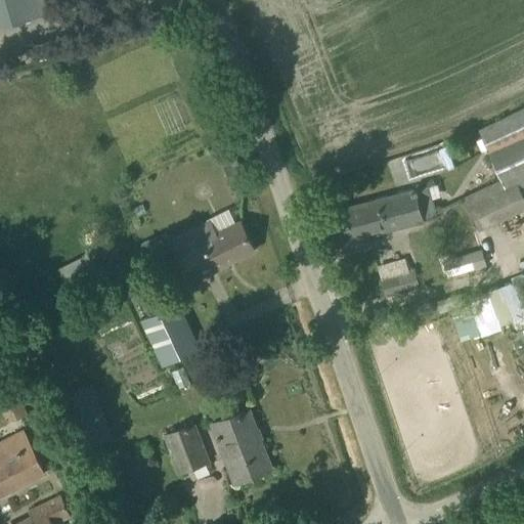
[(0,0),(0,27),(48,12),(43,0),(0,0)]
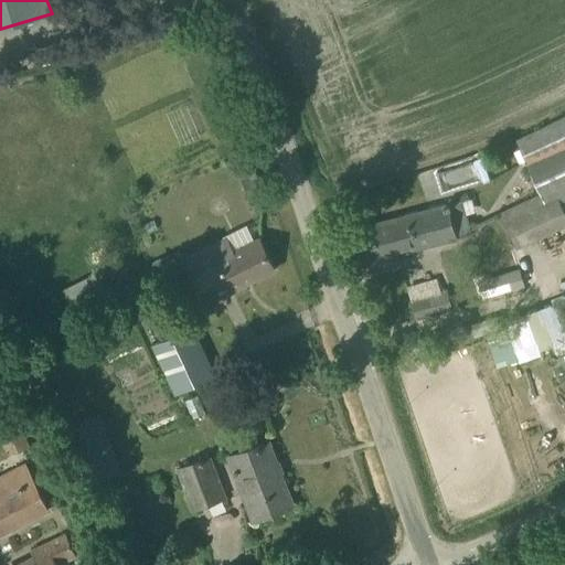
[(564,204),(564,117),(518,140),(522,150),(515,155),(521,163),(526,160),(541,193),(503,212),(520,247),(564,225),(564,212),(562,206),(564,204)]
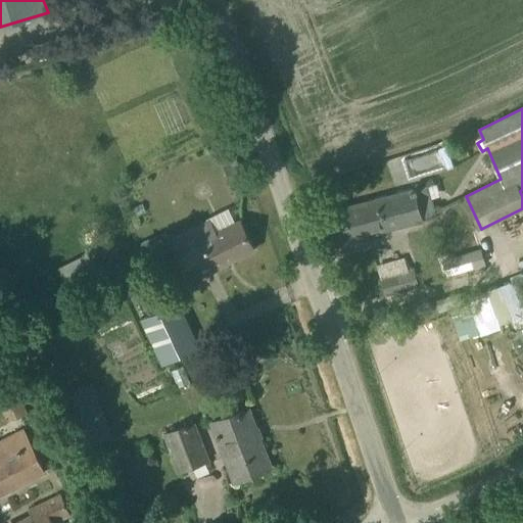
[(436,215),(428,187),(414,190),(327,212),(334,243),(422,220),(422,219),(436,215)]
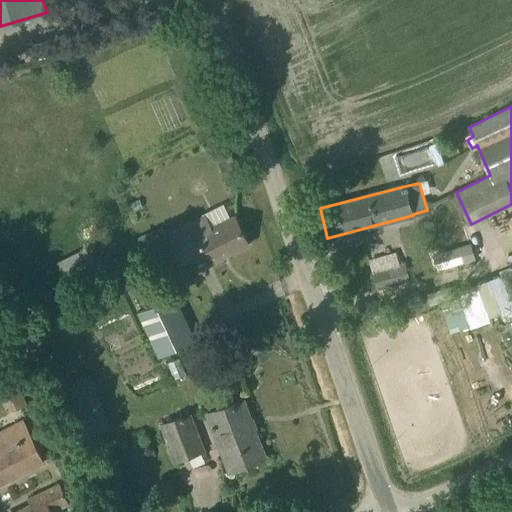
[(186,274),(249,245),(235,216),(210,228),(204,217),(188,225),(167,235),(139,248),(144,260),(150,257),(159,274),(180,263),(186,274)]
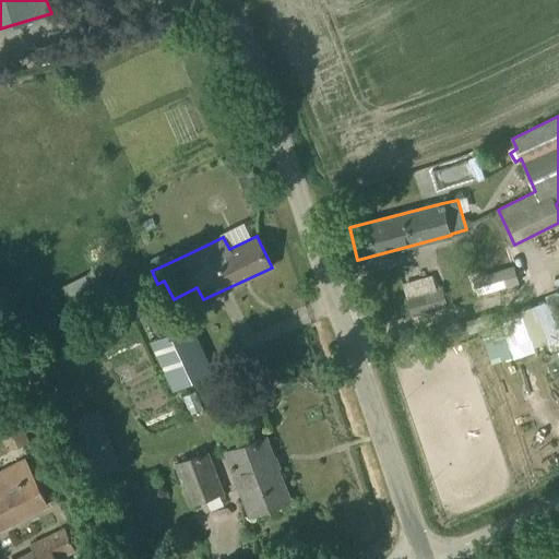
[(433,274),(403,282),(406,296),(437,288),(433,274)]
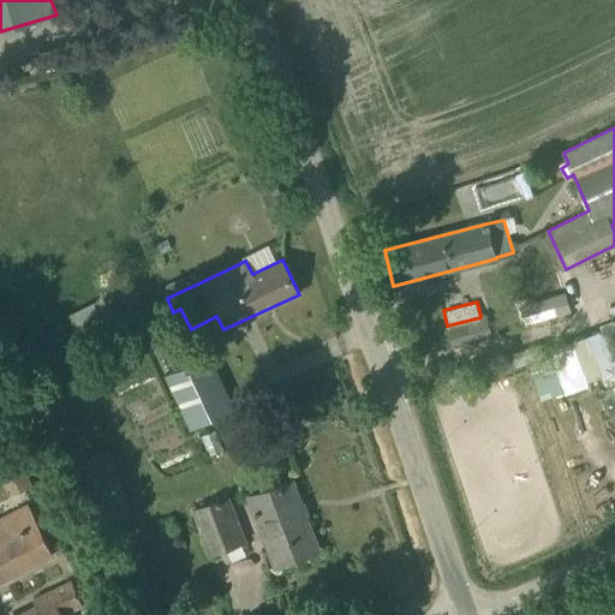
[(454,347),(493,336),(489,322),(488,316),(470,320),(448,326),(454,347)]
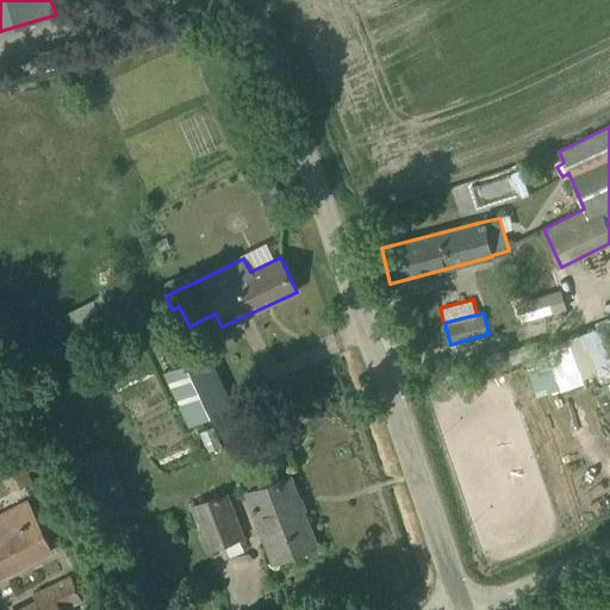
[(609,315),(596,321),(598,328),(570,337),(583,378),(597,373),(598,377),(601,375),(603,383),(609,380),(609,315)]
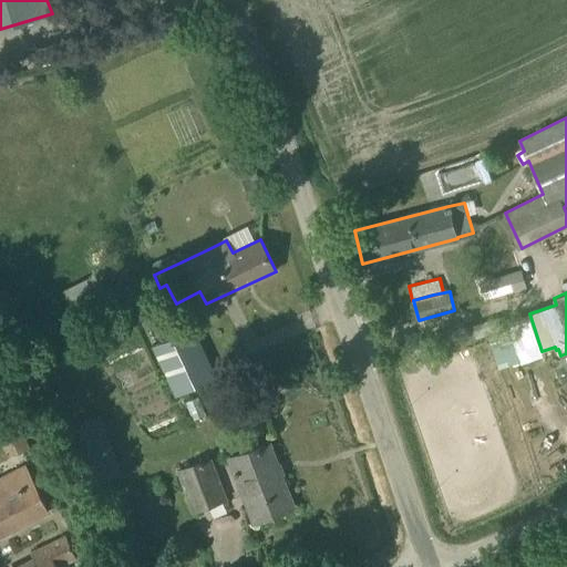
[(175,395),(188,389),(208,380),(185,330),(165,340),(152,347),(175,395)]
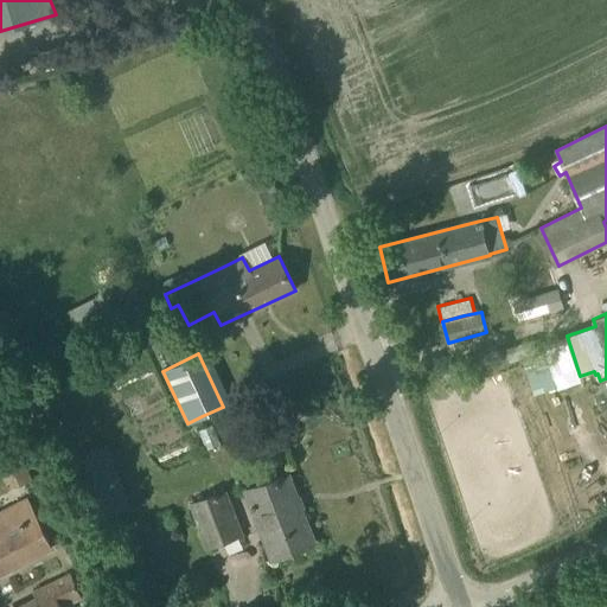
[(131,505),(109,443),(64,459),(85,521),(131,505)]
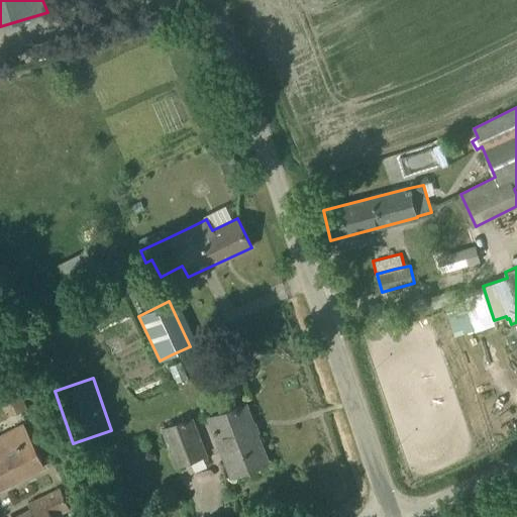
[(3,394),(15,415),(28,407),(16,387),(3,394)]
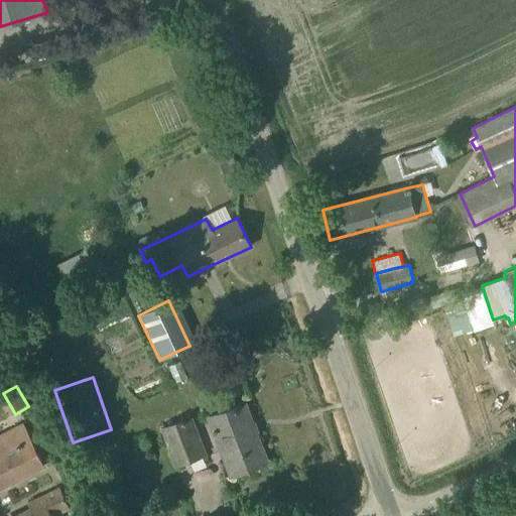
[(232,475),(268,461),(246,403),(210,416),(232,475)]
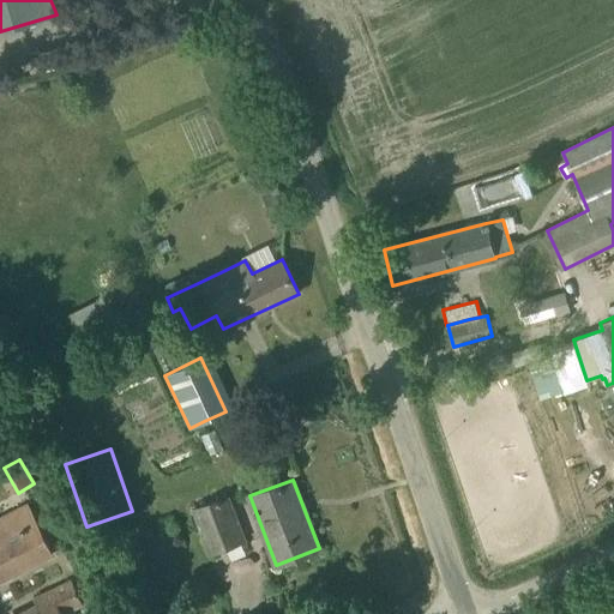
[(210,554),(246,540),(229,498),(193,512),(210,554)]
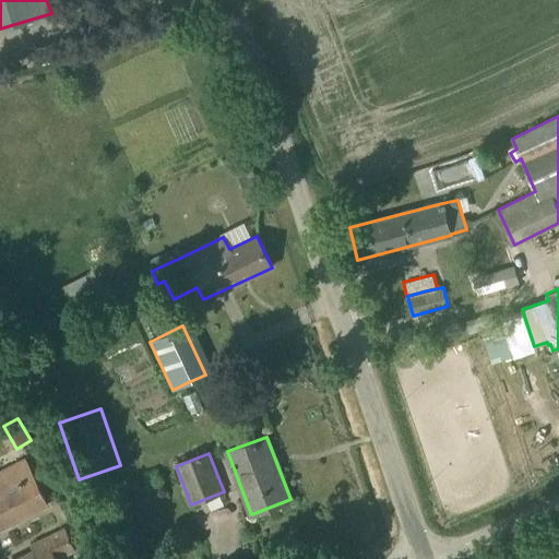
[(0,528),(47,506),(24,461),(0,472),(0,528)]
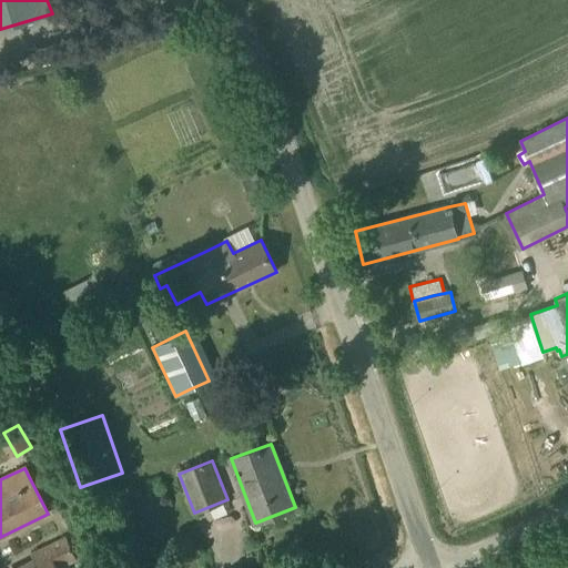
[(60,567),(77,559),(66,537),(31,553),(34,558),(16,567),(60,567)]
